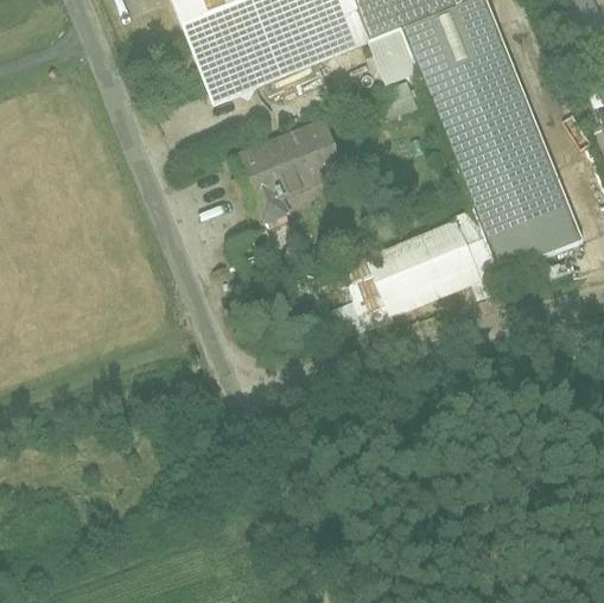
[(592,248),(488,0),(169,0),(213,107),(395,36),(504,275),(592,248)]
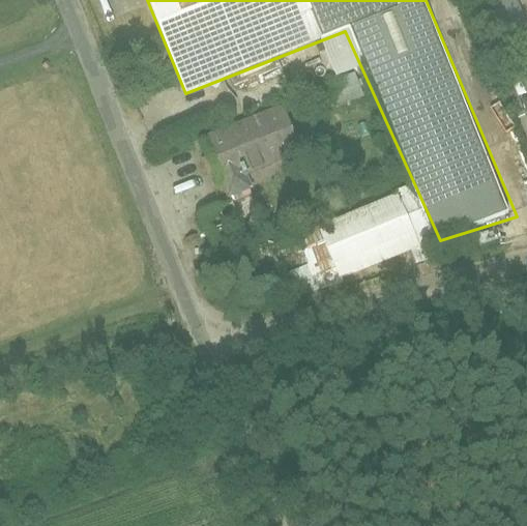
[(489,0),(501,47),(526,39),(515,0),(489,0)]
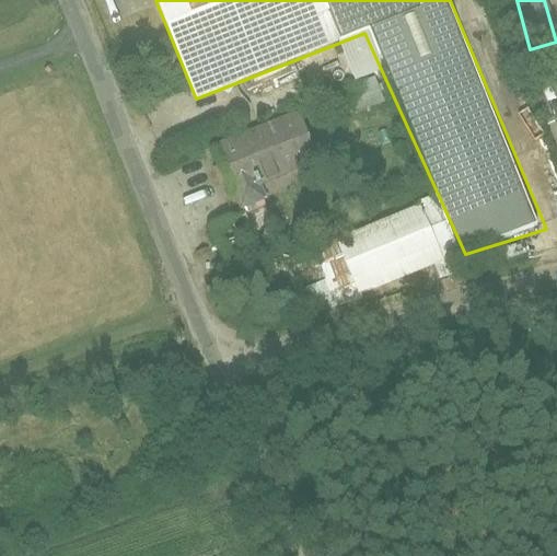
[(556,59),(545,66),(556,92),(556,59)]
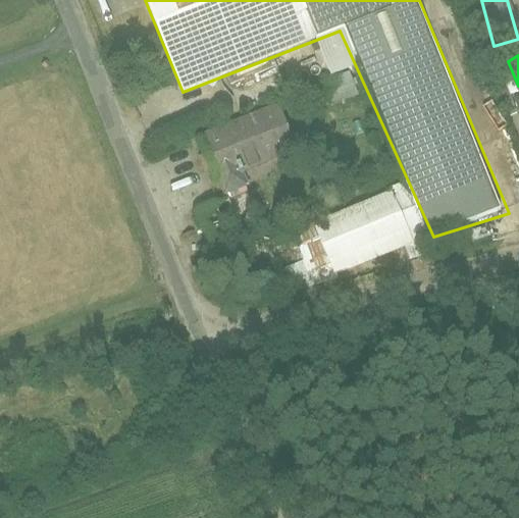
[(347,68),(310,84),(319,108),(356,93),(347,68)]
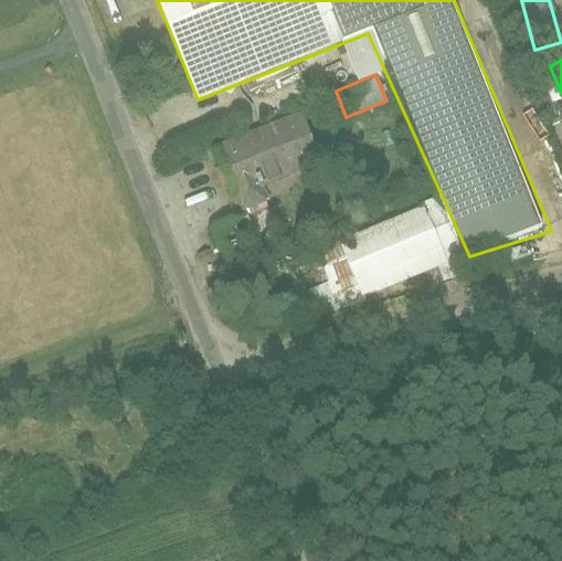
[(301,110),(221,143),(246,205),(268,197),(263,183),(321,159),(301,110)]
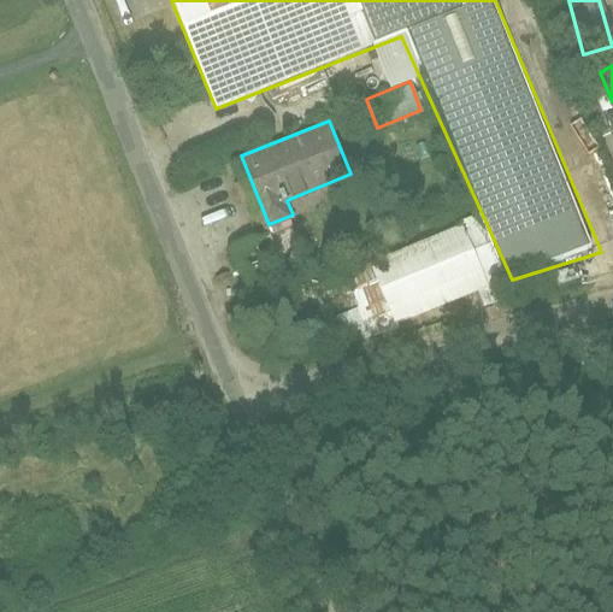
[(481,217),(376,259),(383,277),(352,290),(357,304),(331,315),(343,342),(505,277),(481,217)]
